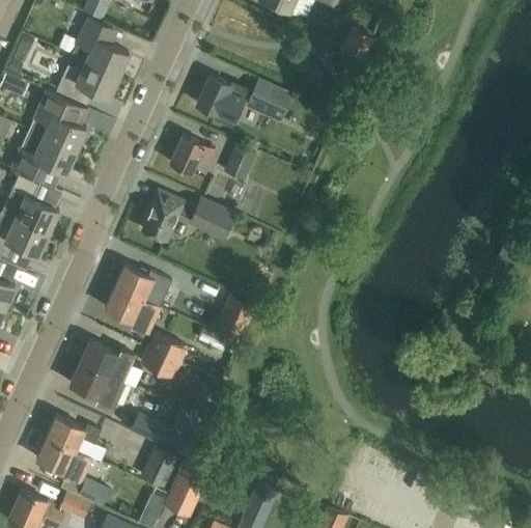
[(89,0),(85,10),(104,19),(111,3),(104,0),(89,0)]
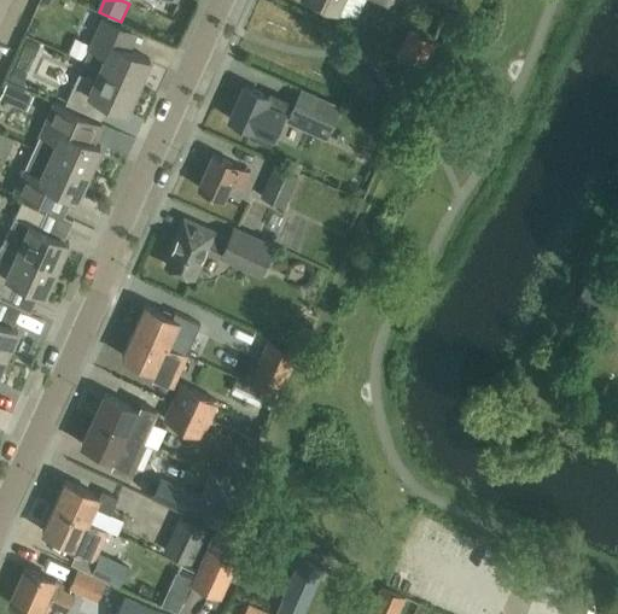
[(391,0),(302,0),(303,1),(337,17),(344,0),(371,0),(389,7),(391,0)]
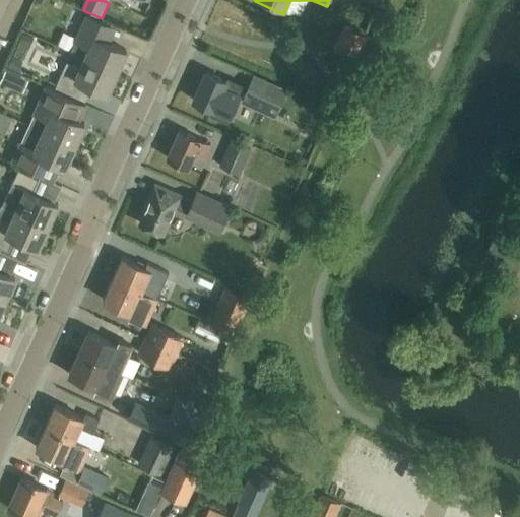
[(356,0),(374,8),(377,0),(356,0)]
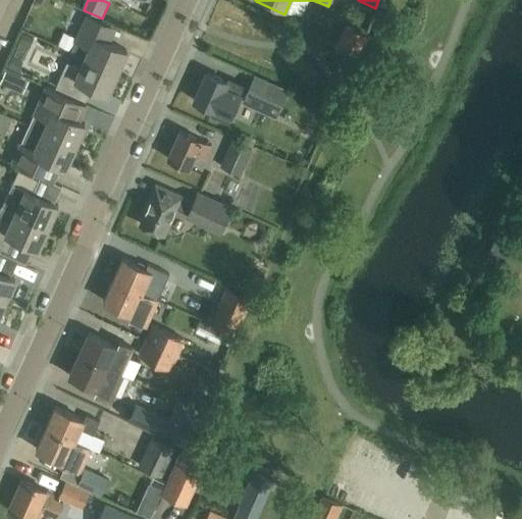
[(84,61),(117,75),(127,54),(105,44),(111,30),(88,19),(70,55),(84,61)]
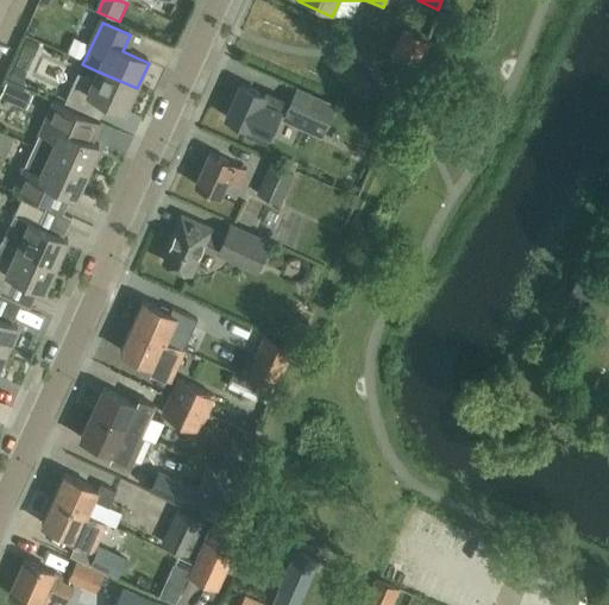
[(418,67),(418,68),(421,61),(424,54),(427,48),(412,41),(408,46),(402,61),(412,64),(418,67)]
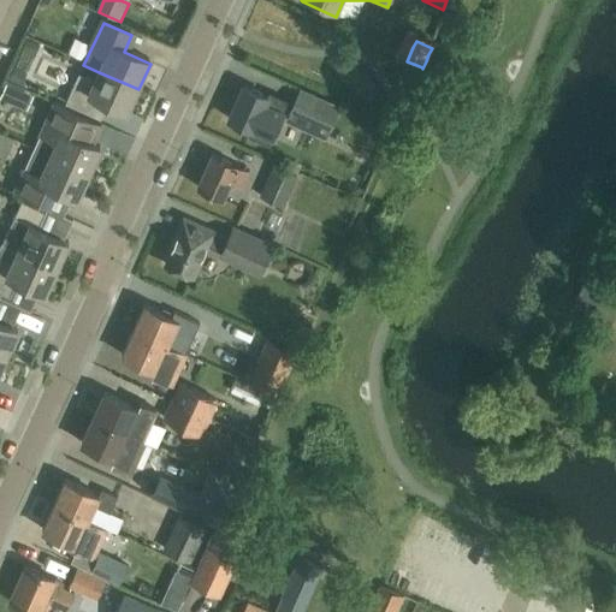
[(126,116),(138,89),(99,72),(94,83),(78,76),(65,106),(92,118),(99,102),(126,116)]
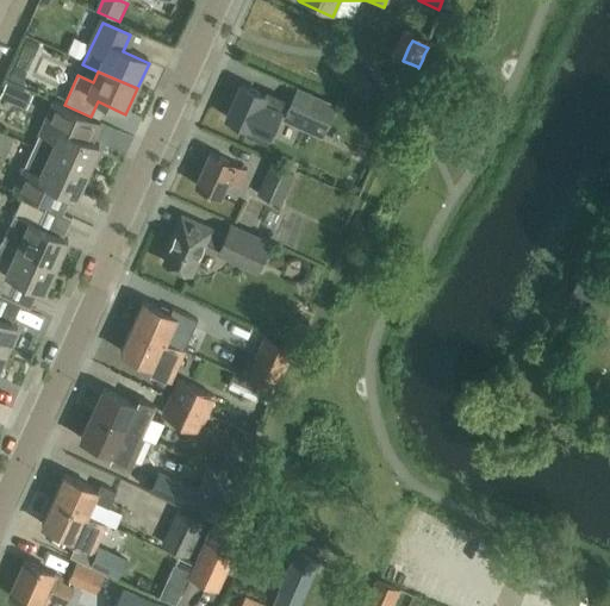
[(269,119),(277,104),(241,88),(225,120),(250,132),(257,114),(269,119)]
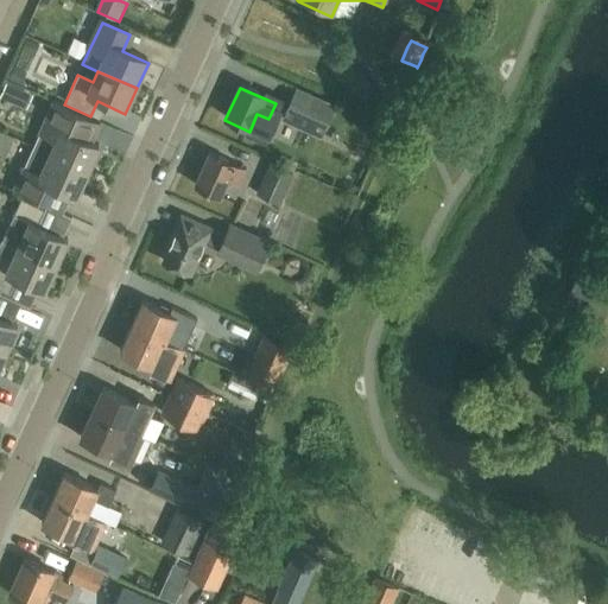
[(334,107),(296,90),(283,121),(320,138),(334,107)]
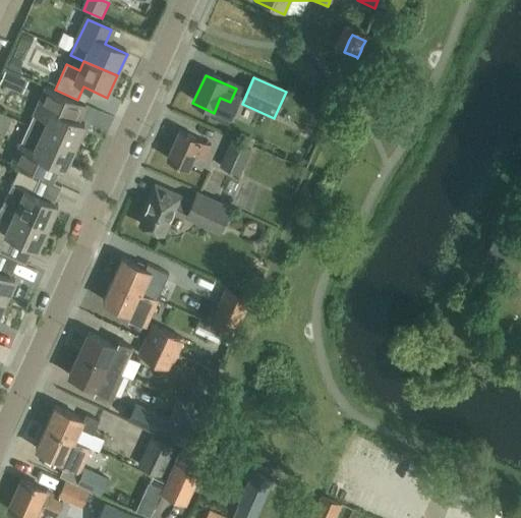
[(27,127),(74,149),(84,126),(60,115),(66,102),(44,93),(27,127)]
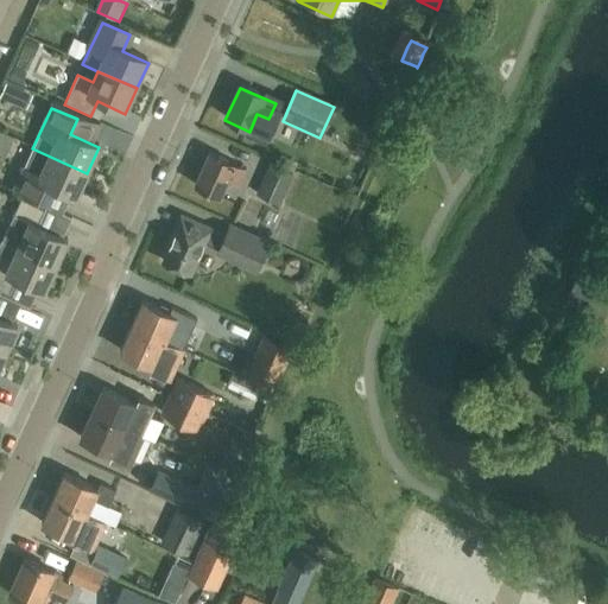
[(75,198),(87,173),(32,148),(14,190),(42,203),(49,186),(75,198)]
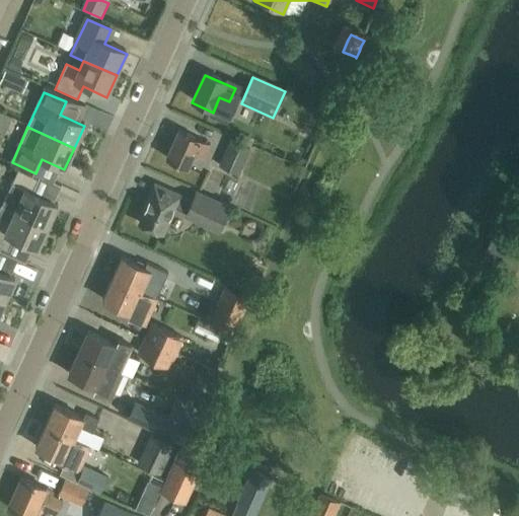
[(203,160),(209,146),(178,133),(166,161),(188,170),(194,156),(203,160)]
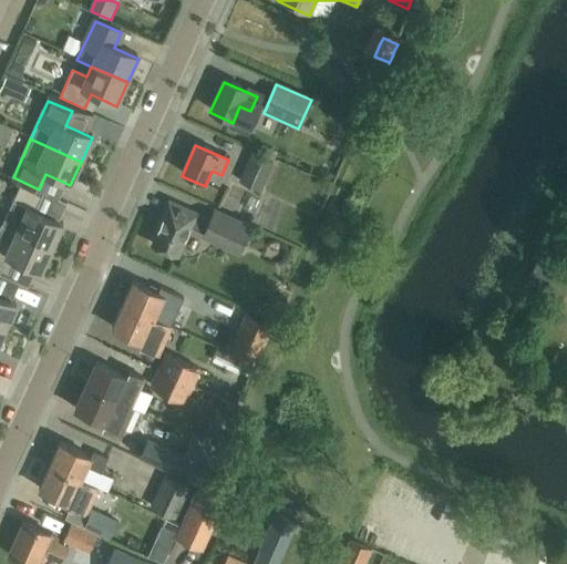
[(260,193),(272,164),(250,155),(238,183),(260,193)]
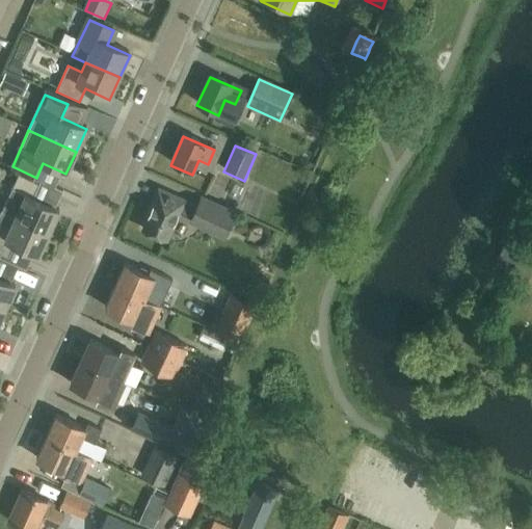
[(2,212),(49,233),(58,211),(34,201),(41,187),(18,177),(2,212)]
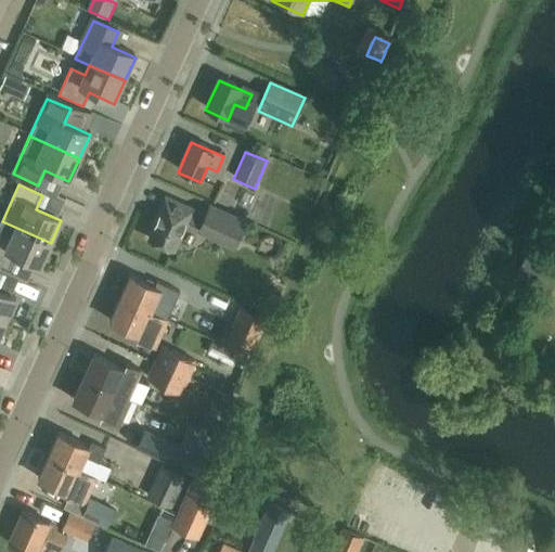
[(205,217),(192,212),(192,210),(165,199),(154,226),(156,227),(149,242),(171,252),(179,236),(181,238),(186,223),(199,230),(198,233),(235,249),(247,222),(210,206),(205,217)]
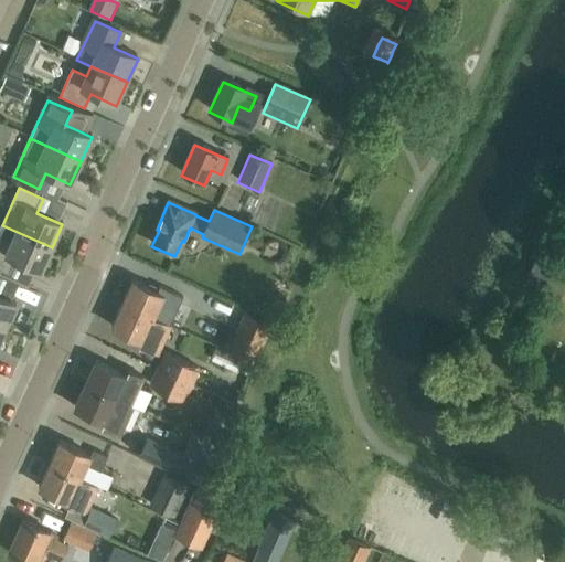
[(40,272),(52,247),(2,225),(0,229),(0,272),(9,276),(16,261),(40,272)]
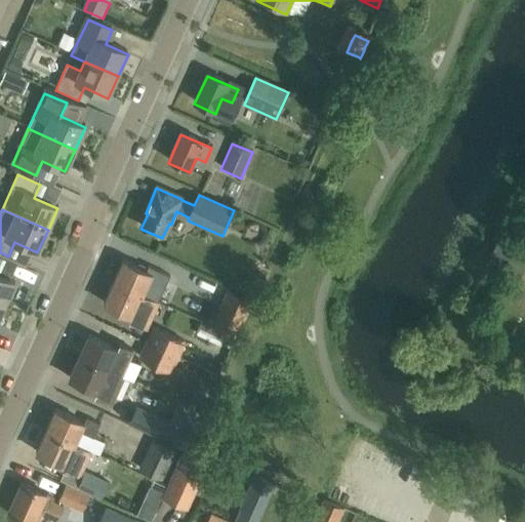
[(113,283),(159,304),(169,277),(148,269),(146,273),(122,263),(113,283)]
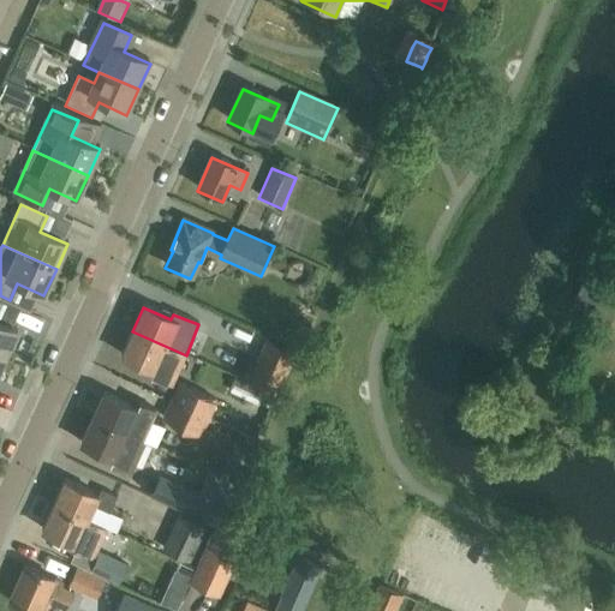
[(0,354),(6,357),(17,331),(0,323),(0,354)]
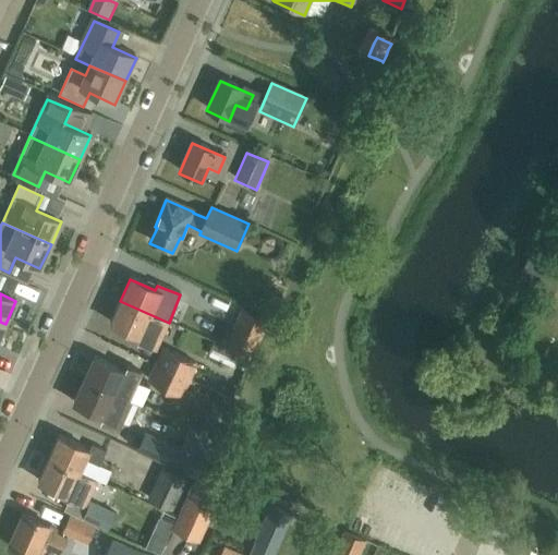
[(168,323),(169,323),(120,301),(109,325),(140,338),(138,342),(157,351),(170,324),(168,323)]
